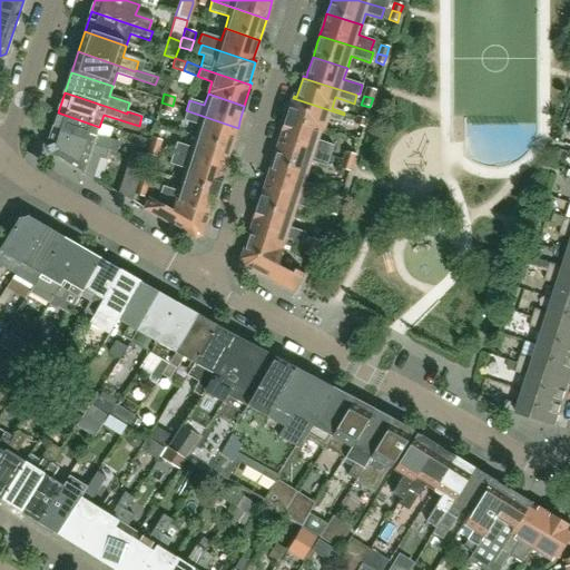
[(341,124),(344,115),(293,98),(286,119),(321,130),(325,119),(341,124)]
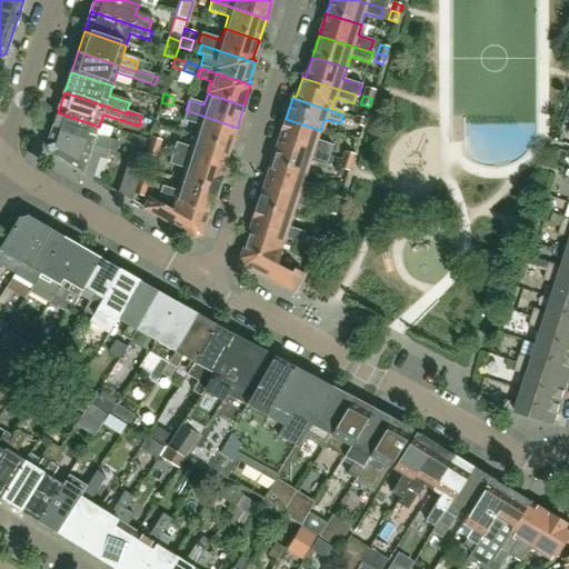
[(169,115),(172,106),(161,102),(158,111),(169,115)]
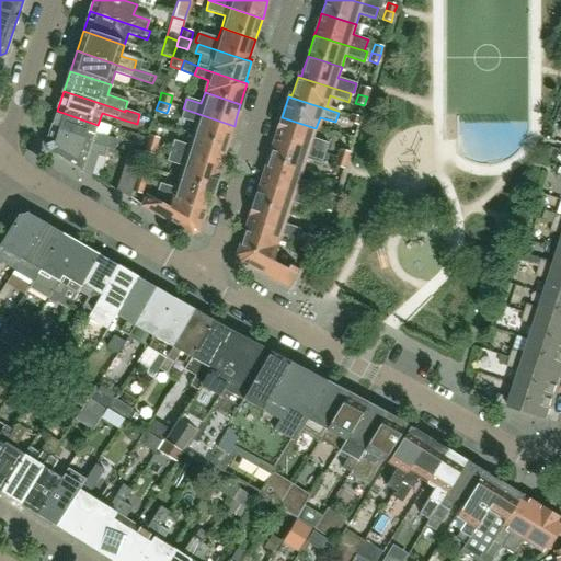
[(233,129),(235,126),(183,109),(180,119),(194,124),(191,135),(227,147),(232,128),(233,129)]
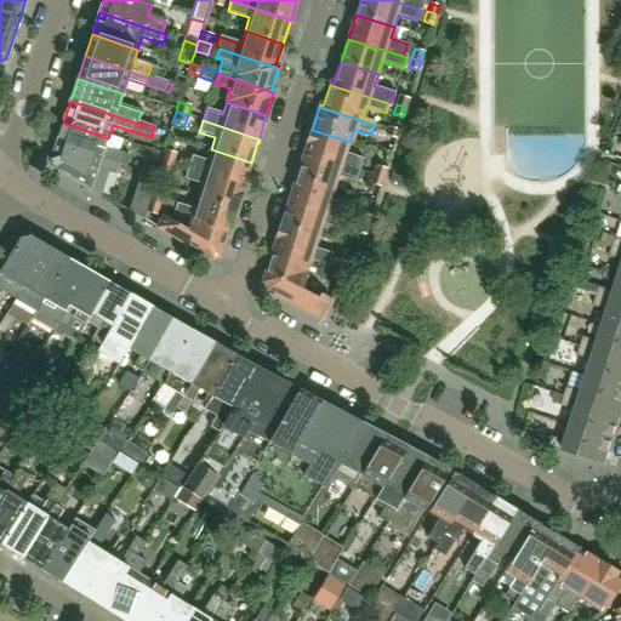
[(104,149),(108,138),(63,123),(56,146),(118,166),(127,169),(131,158),(104,149)]
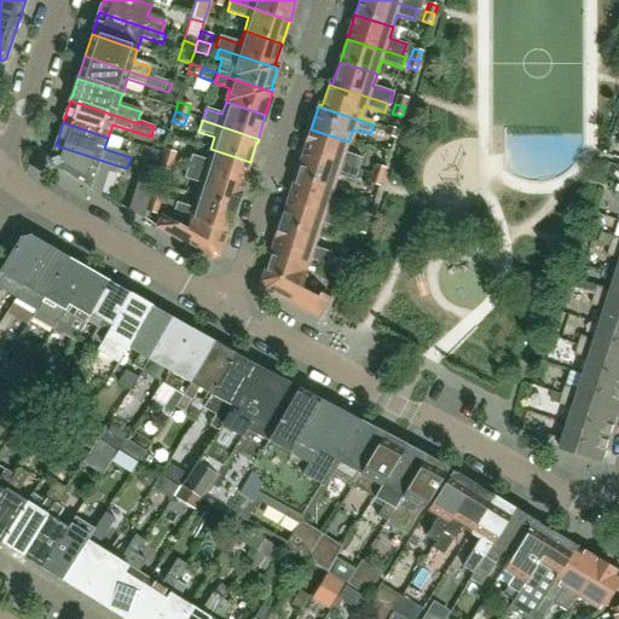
[(394,138),(398,129),(388,126),(386,136),(394,138)]
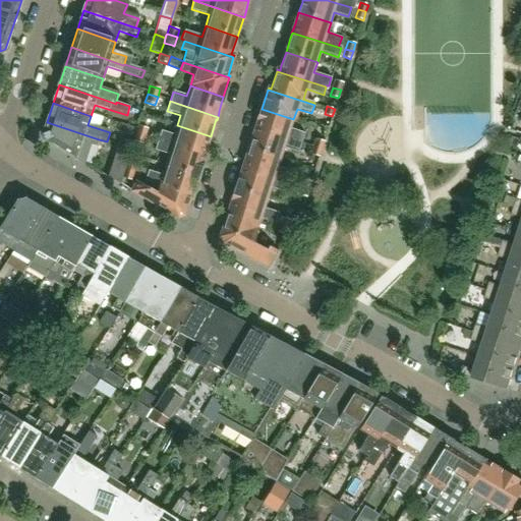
[(290,128),(293,119),(262,109),(257,123),(256,123),(254,129),(301,143),(302,139),(304,133),(290,128)]
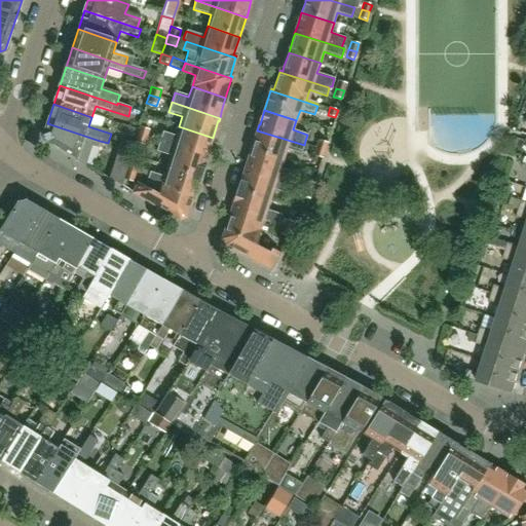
[(98,148),(100,141),(47,123),(43,136),(45,141),(45,142),(85,165),(90,146),(98,148)]
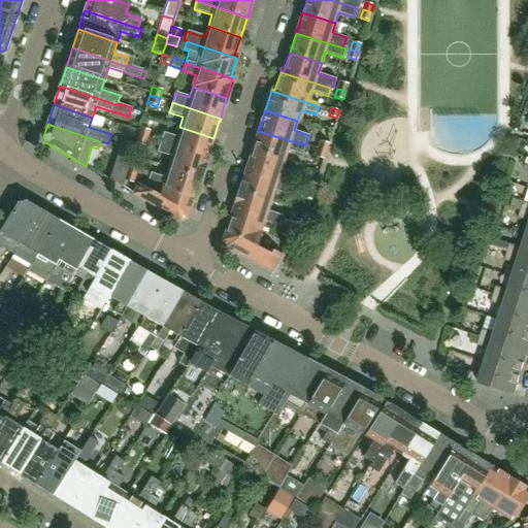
[(212,141),(213,138),(179,127),(176,137),(162,132),(160,141),(159,142),(207,158),(208,154),(211,144),(212,141)]
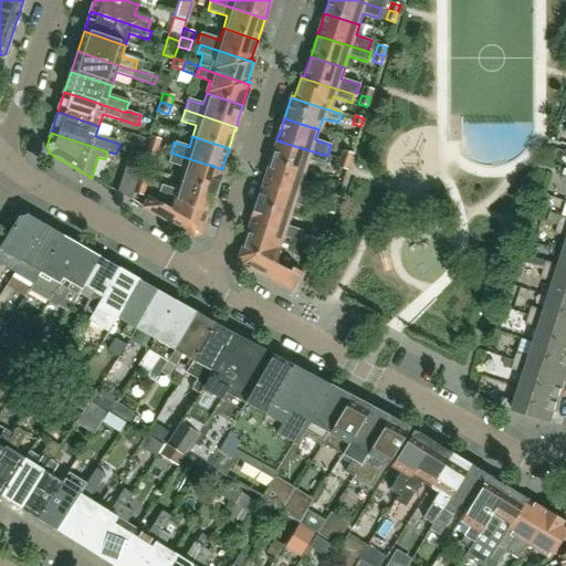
[(157,148),(160,140),(149,137),(148,142),(147,145),(157,148)]
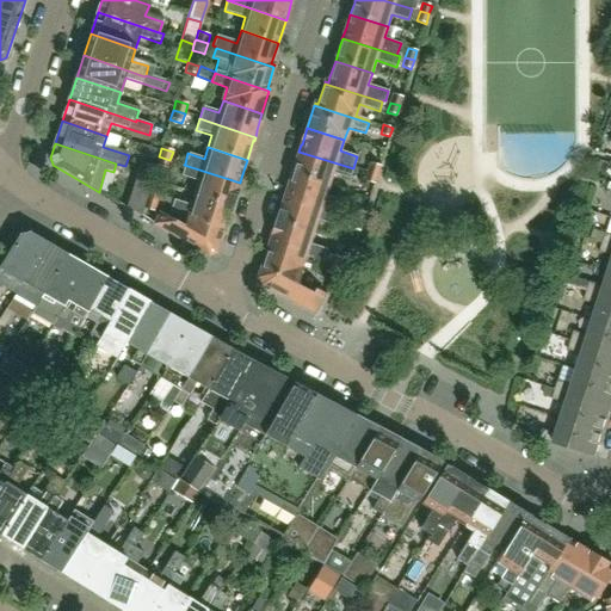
[(350,179),(353,168),(298,152),(297,155),(298,155),(295,164),(291,174),(329,186),(333,173),(350,179)]
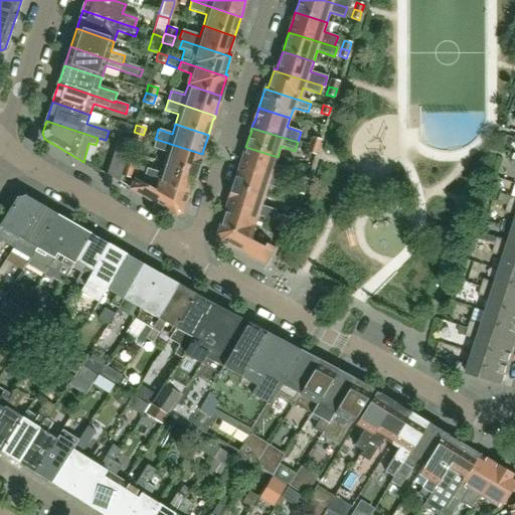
[(142,138),(143,135),(134,132),(131,140),(140,143),(142,138)]
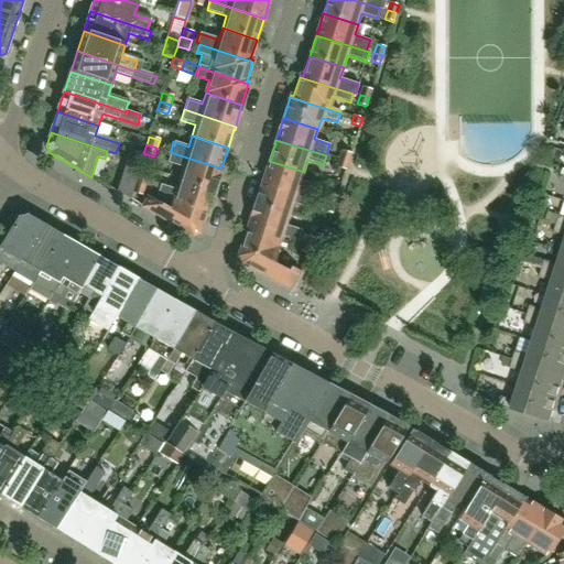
[(343,150),(339,159),(348,162),(350,153),(343,150)]
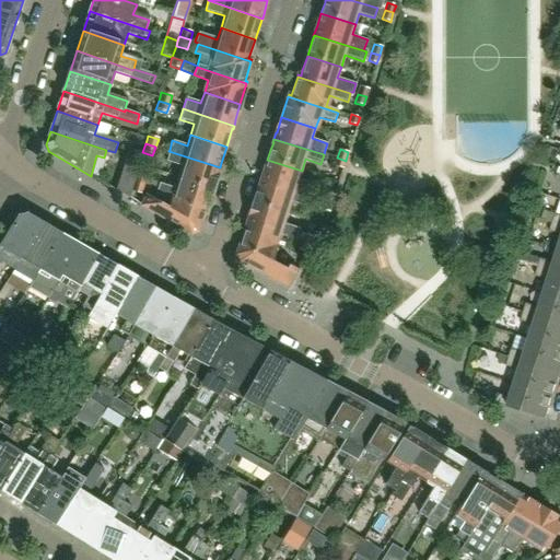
[(219,173),(220,167),(168,151),(168,152),(165,162),(181,167),(177,177),(212,188),(218,173),(219,173)]
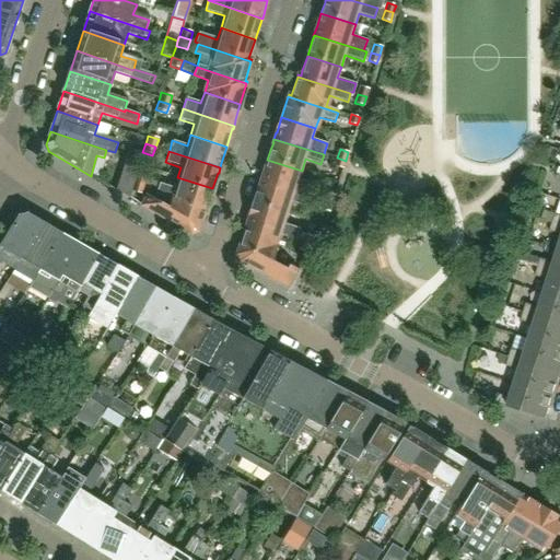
[(130,190),(133,182),(136,175),(138,165),(140,160),(127,156),(116,191),(128,198),(130,190)]
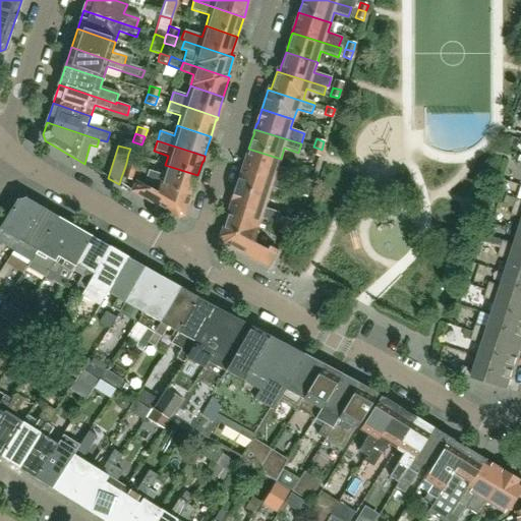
[(320,157),(322,150),(313,147),(311,154),(320,157)]
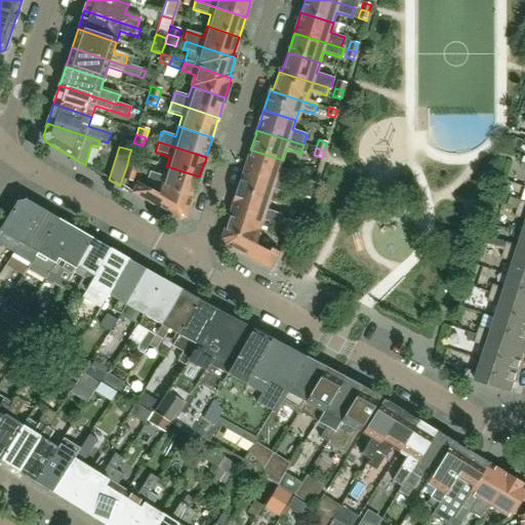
[(280,170),(283,160),(250,150),(245,165),(243,169),(290,185),(293,174),(280,170)]
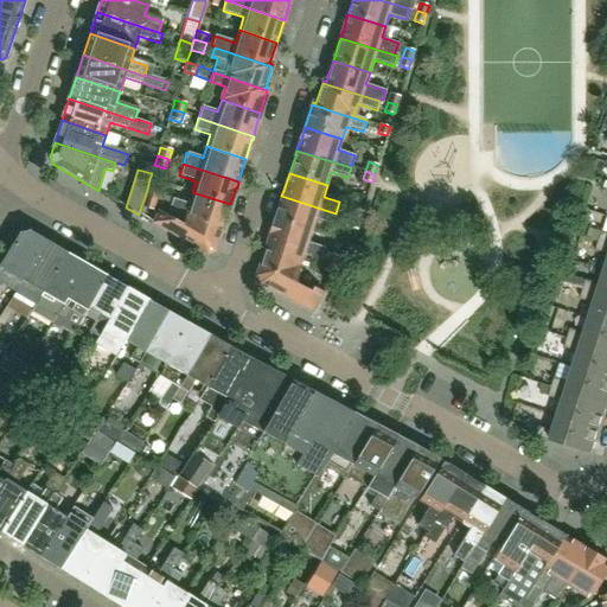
[(146,193),(145,197),(155,200),(170,205),(168,210),(184,216),(223,228),(230,204),(192,192),(187,204),(172,199),(158,193),(147,190),(147,191),(146,193)]
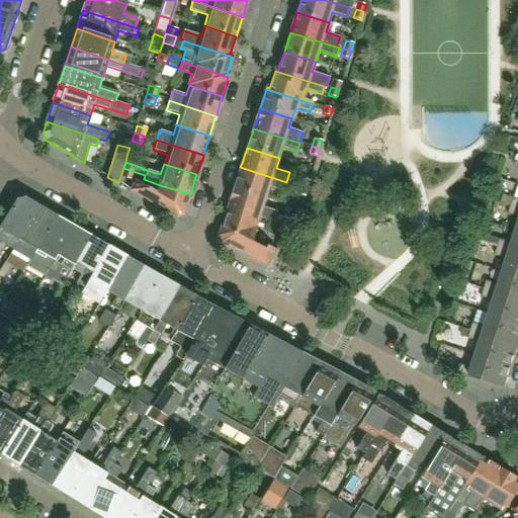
[(283,191),(286,182),(240,167),(239,171),(240,171),(239,176),(235,187),(266,196),(269,186),(283,191)]
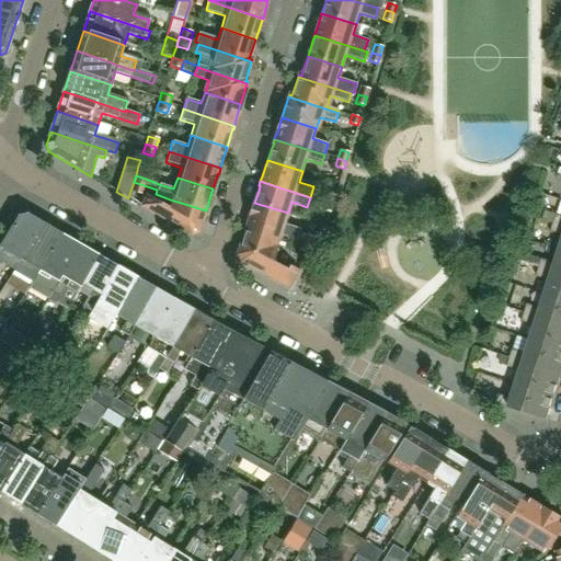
[(141,194),(144,185),(134,182),(130,191),(141,194)]
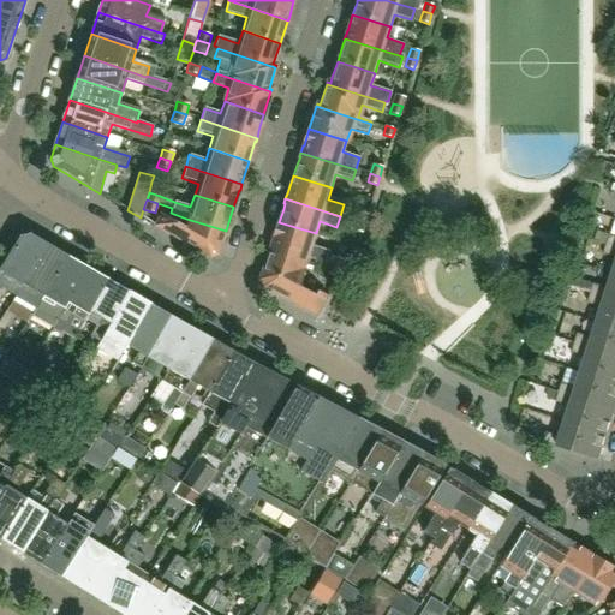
[(358,212),(356,221),(364,224),(368,214),(358,212)]
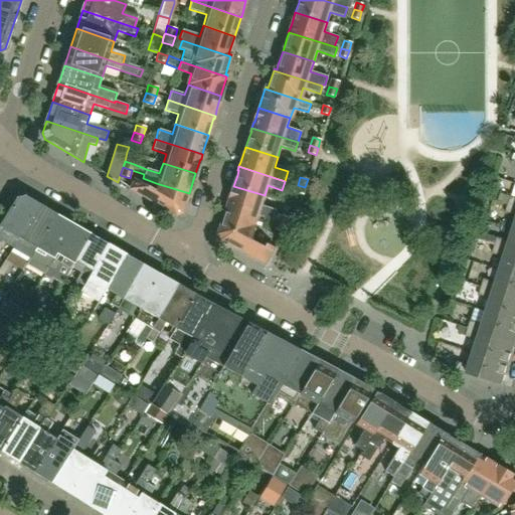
[(182,213),(189,193),(156,183),(153,192),(133,181),(129,189),(176,215),(182,213)]
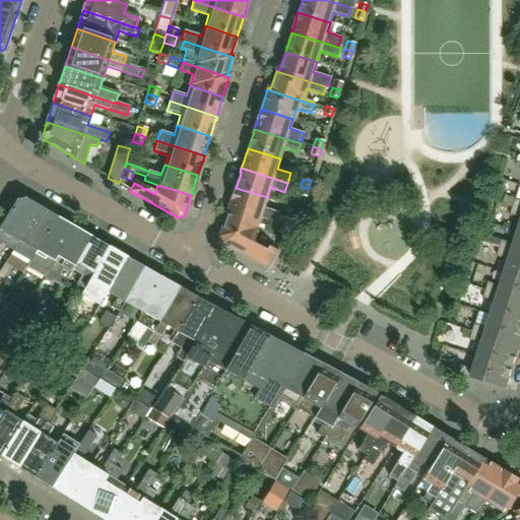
[(306,197),(308,189),(301,187),(298,194),(306,197)]
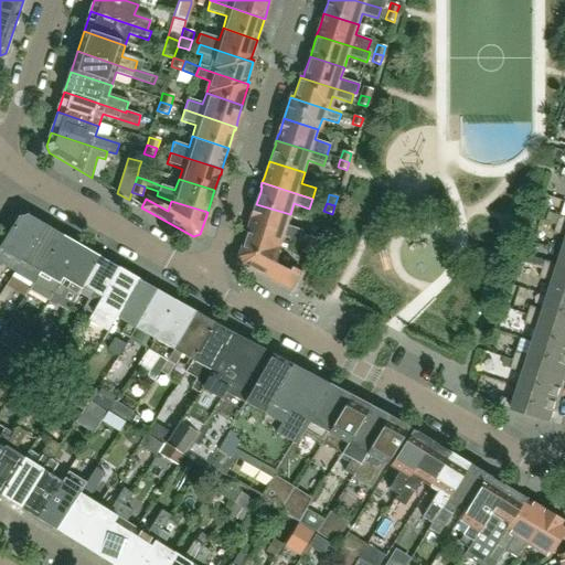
[(287,225),(290,214),(256,204),(249,225),(283,237),(299,242),(302,231),(287,225)]
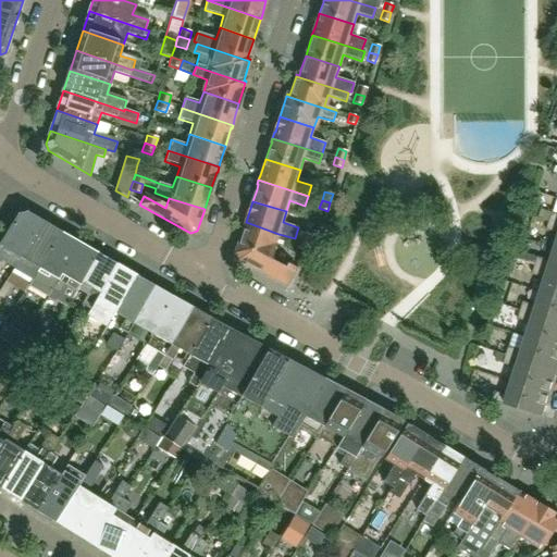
[(0,260),(12,268),(40,221),(26,213),(17,215),(0,244),(0,260)]
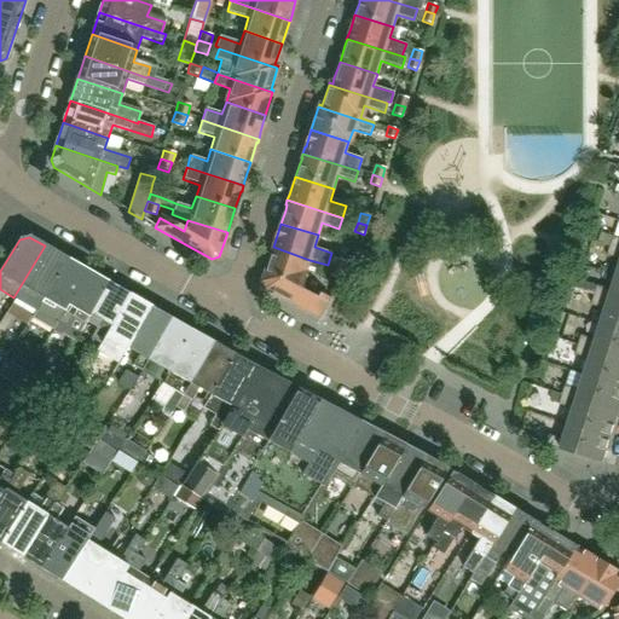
[(34,310),(65,258),(45,246),(13,298),(34,310)]
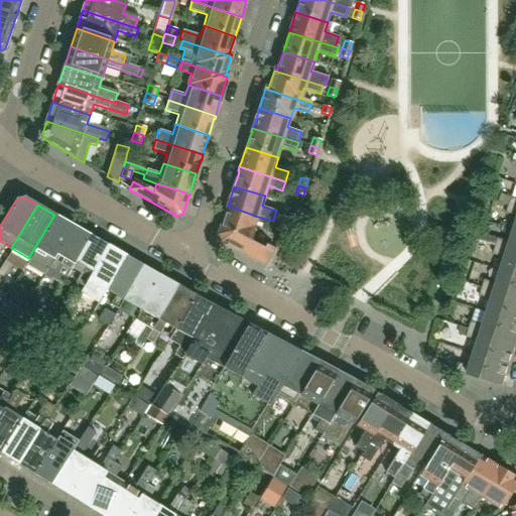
[(515,230),(515,207),(509,205),(506,213),(515,215),(515,225),(515,230)]
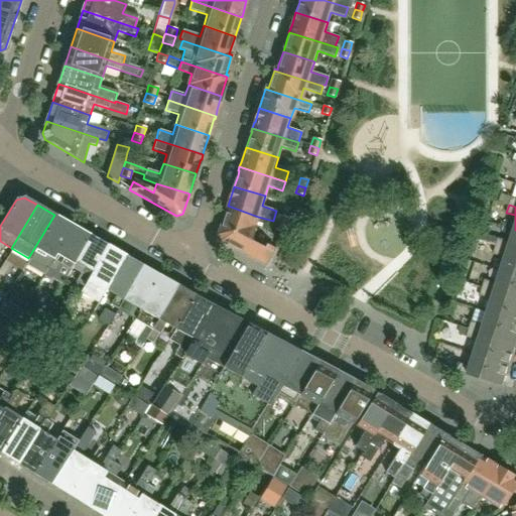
[(250,240),(258,217),(228,206),(218,236),(220,241),(221,241),(245,253),(251,241),(250,240)]
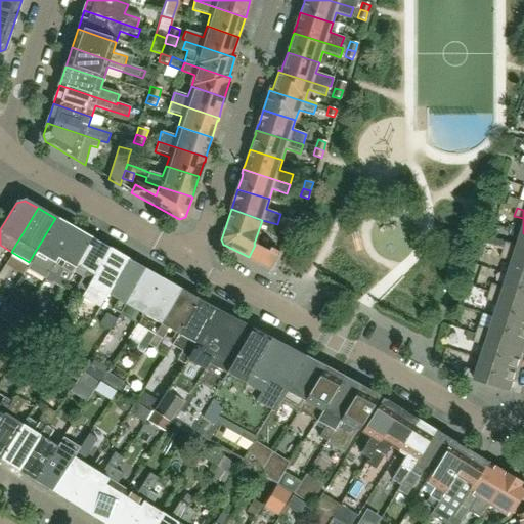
[(46,272),(74,228),(55,218),(29,262),(31,263),(28,269),(45,279),(47,276),(48,273),(46,272)]
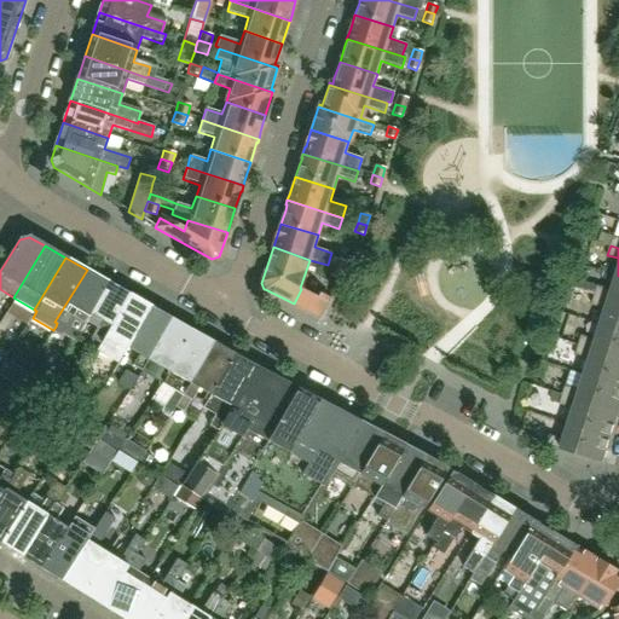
[(343,272),(348,264),(340,259),(335,267),(343,272)]
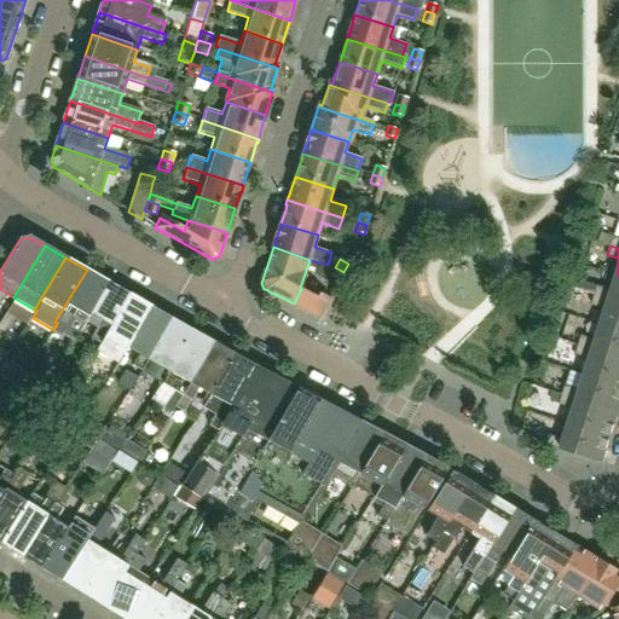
[(340,281),(343,272),(335,267),(331,276),(340,281)]
